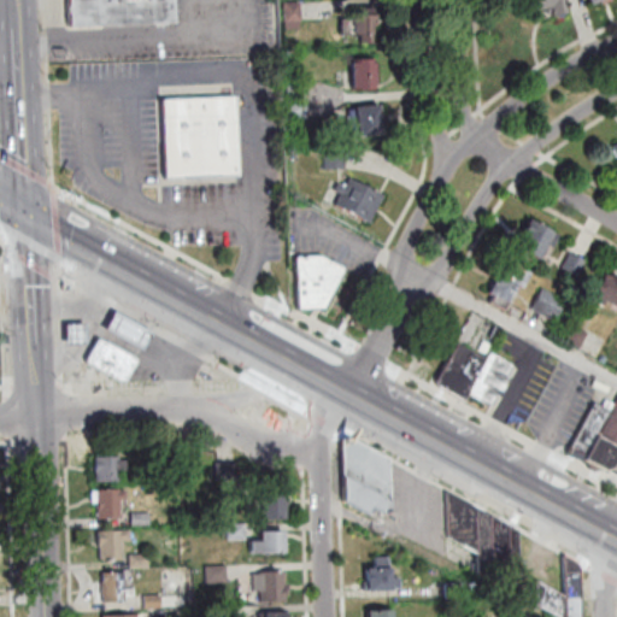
[(66,29),(65,0),(171,0),(172,27),(66,29)]
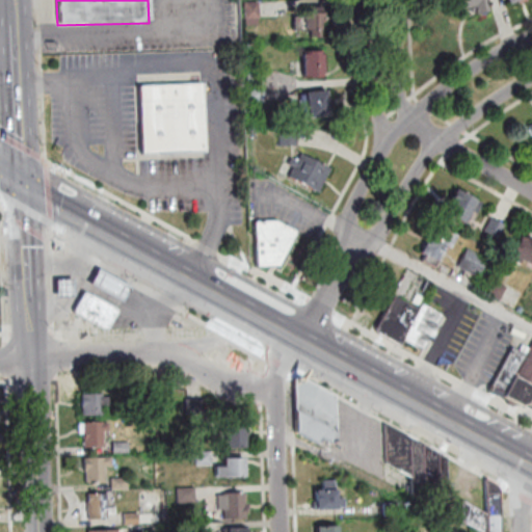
[(453,0),(482,0),(485,15),(473,18),(471,9),(456,12),(453,0)]
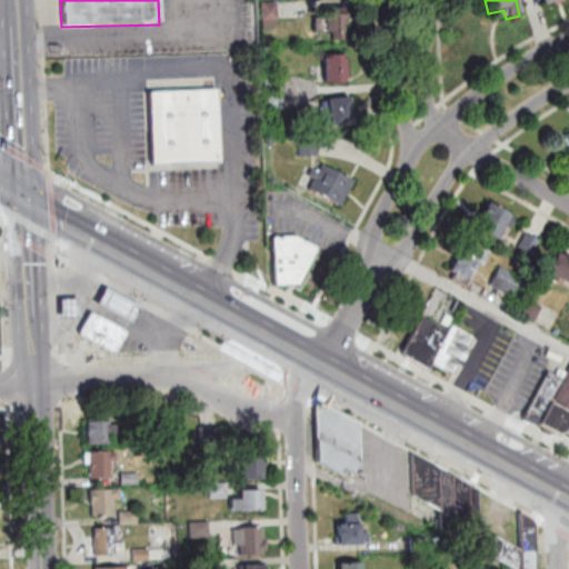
[(262,2),(279,2),(280,20),(263,21),(262,2)]
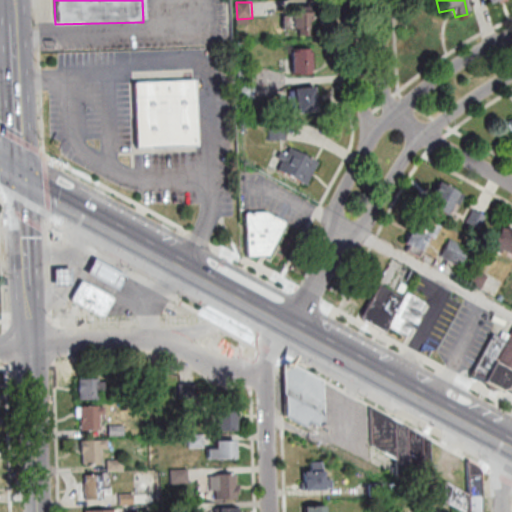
[(294,15),(311,16),(310,38),(300,37),(300,32),(293,31),(294,15)]
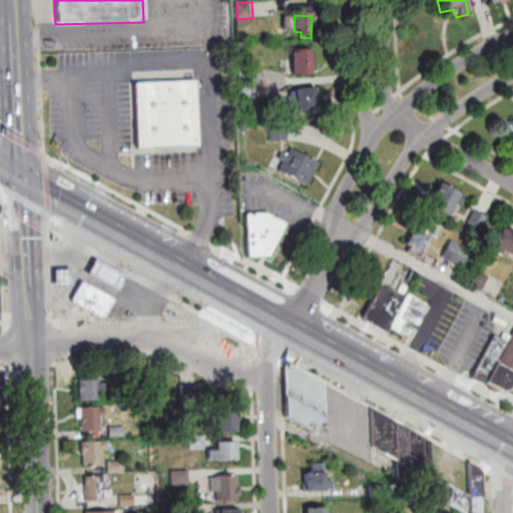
[(294,51),(310,51),(311,79),(294,79),(294,51)]
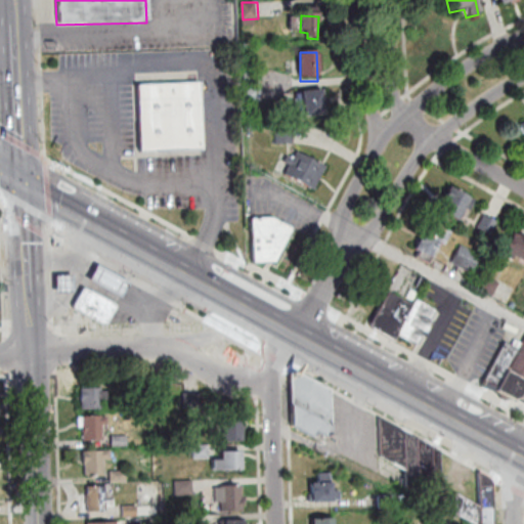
[(248,71),(262,71),(262,100),(248,100),(248,71)]
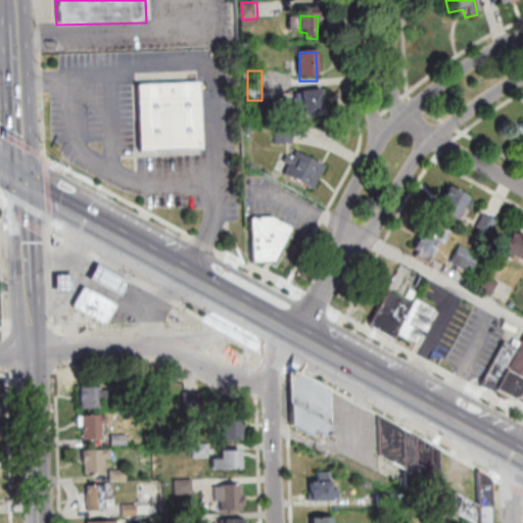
[(136,82),(196,80),(199,146),(139,149),(136,82)]
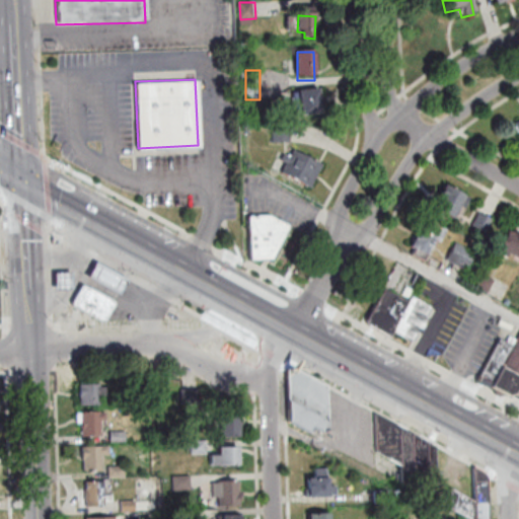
[(300,92),(303,118),(324,115),(320,89),(300,92)]
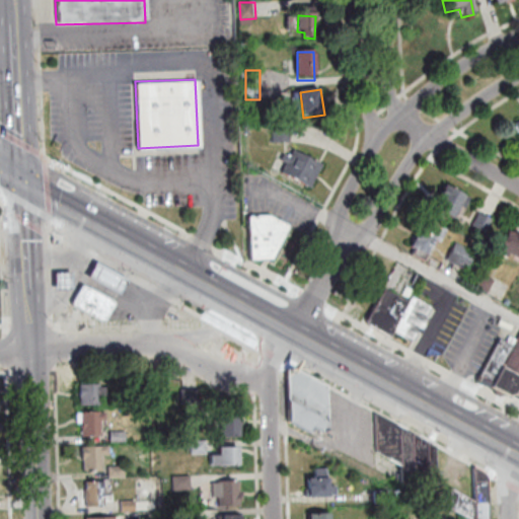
[(274,127),(291,126),(292,143),(275,144),(274,127)]
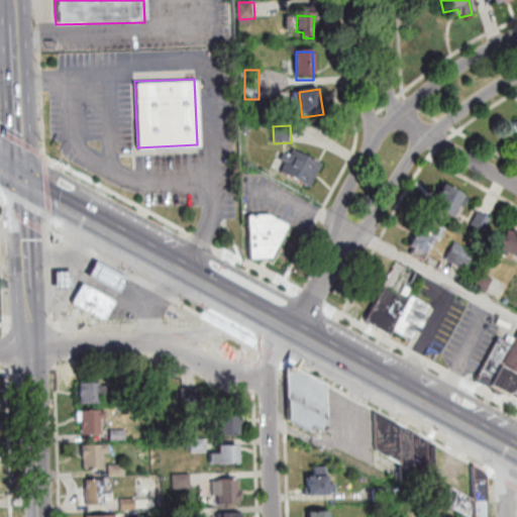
[(294,149),(322,165),(310,188),(282,173),(294,149)]
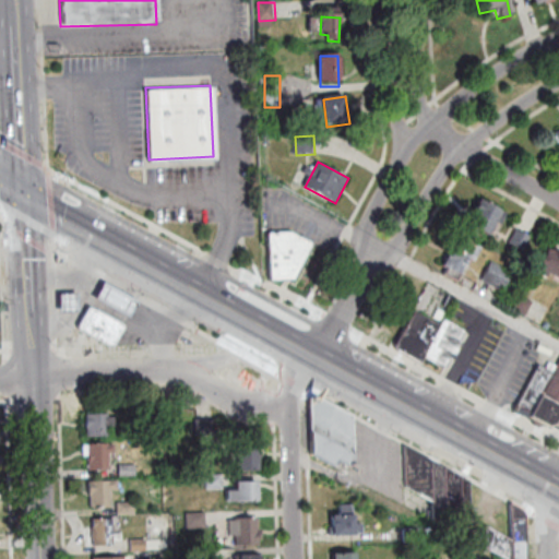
[(479,199),(503,212),(497,223),(489,237),(465,225),(479,199)]
